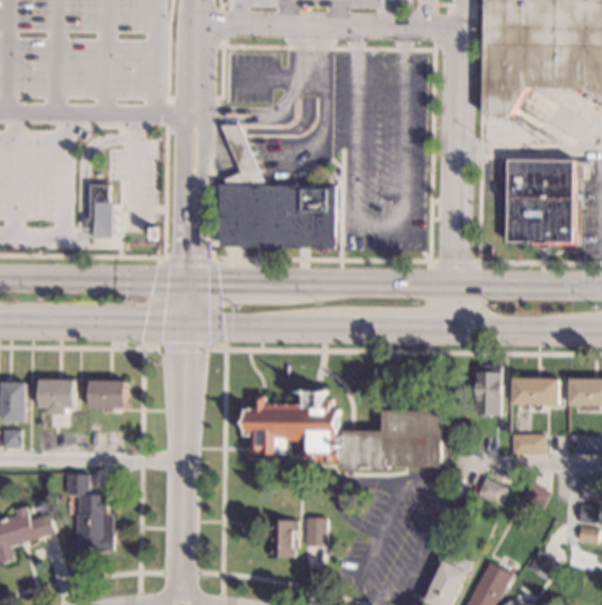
[(601,0),(601,103),(582,91),(582,89),(524,88),(506,114),(480,114),(481,0),(601,0)]
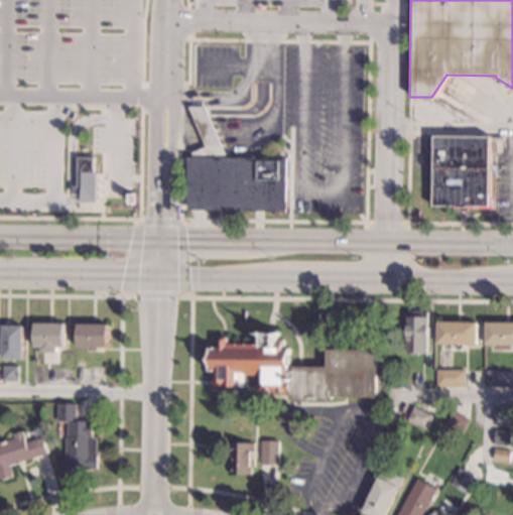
[(188,156),(223,158),(202,106),(185,106),(202,147),(188,152),(188,156)]
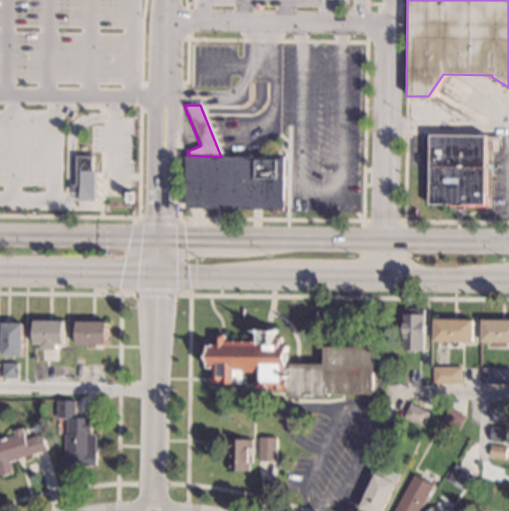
[(483,205),(463,205),(463,210),(448,209),(448,205),(426,204),(427,174),(424,174),(424,167),(427,167),(428,134),(484,135),(483,205)]
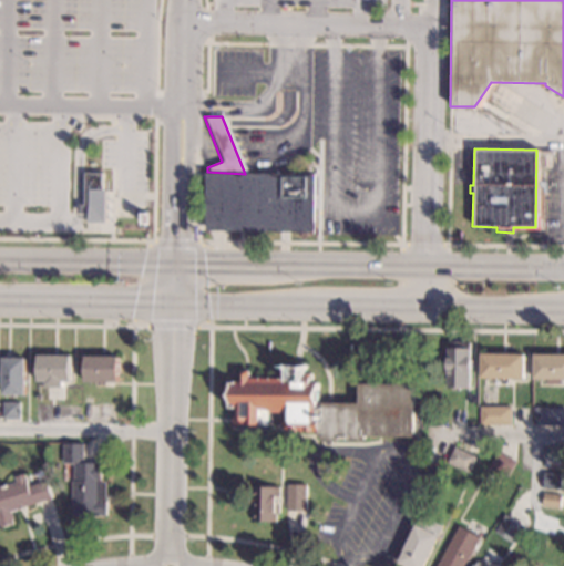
[(245,174),(250,174),(254,170),(273,171),(275,173),(313,174),(311,234),(204,230),(205,172),(207,172),(245,174)]
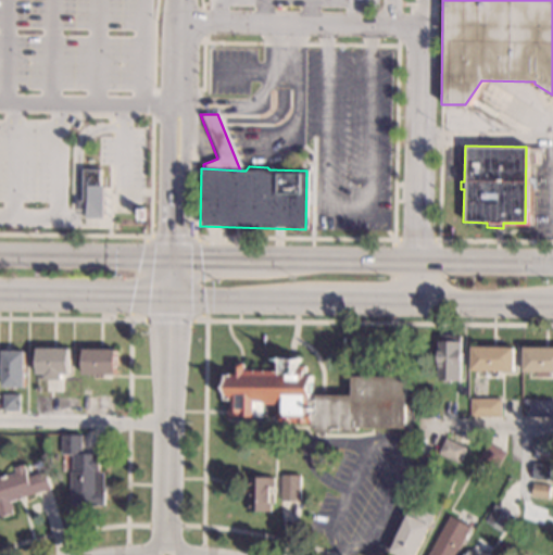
[(85,217),(102,217),(103,184),(99,184),(99,168),(83,168),(82,200),(78,200),(78,207),(85,207),(85,217)]
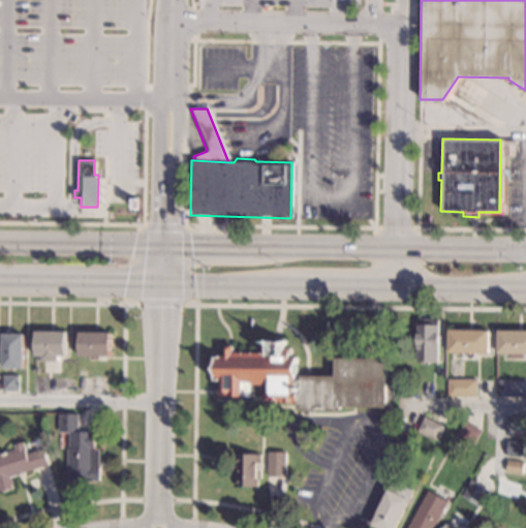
[(435,361),(413,361),(414,323),(415,323),(415,318),(435,319),(435,361)]
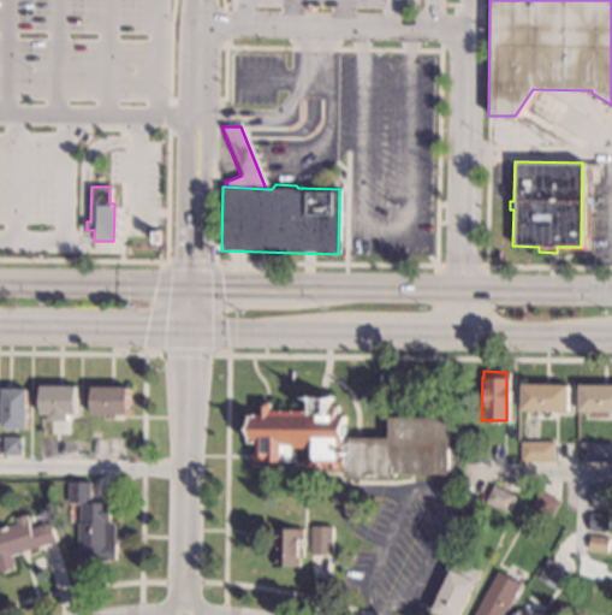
[(565,411),(518,409),(518,384),(565,385),(565,411)]
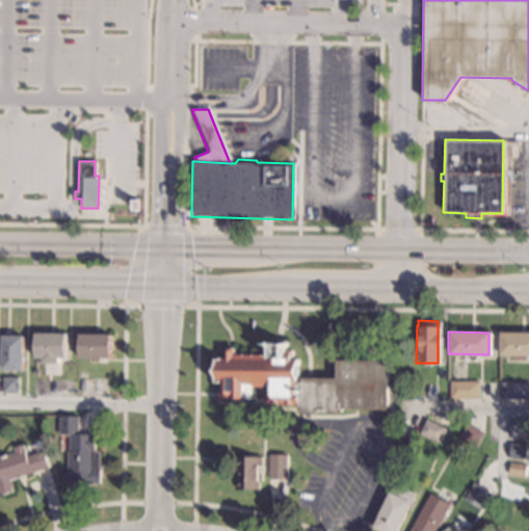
[(528,354),(524,354),(524,357),(512,356),(512,354),(498,354),(498,332),(528,332),(528,354)]
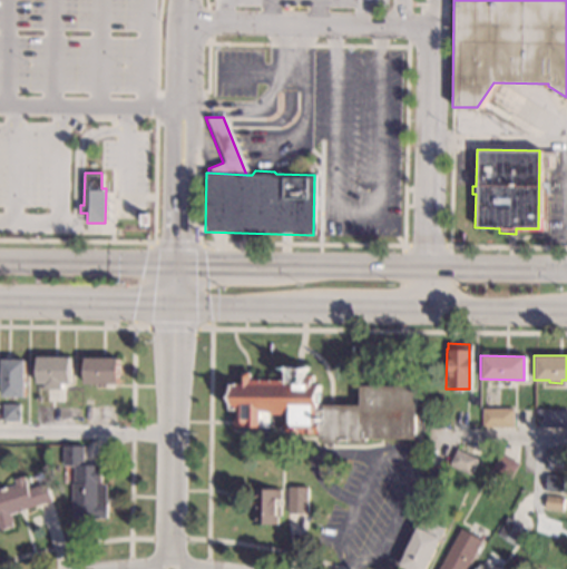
[(68,382),(35,382),(36,356),(68,356),(68,382)]
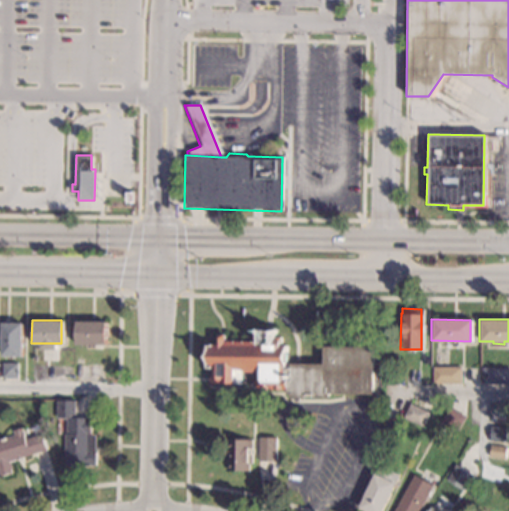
[(103,344),(74,344),(74,321),(104,321),(103,344)]
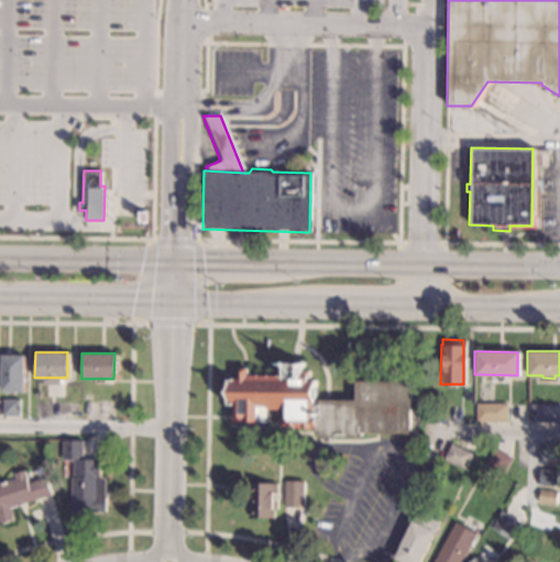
[(22,390),(0,390),(0,355),(22,355),(22,390)]
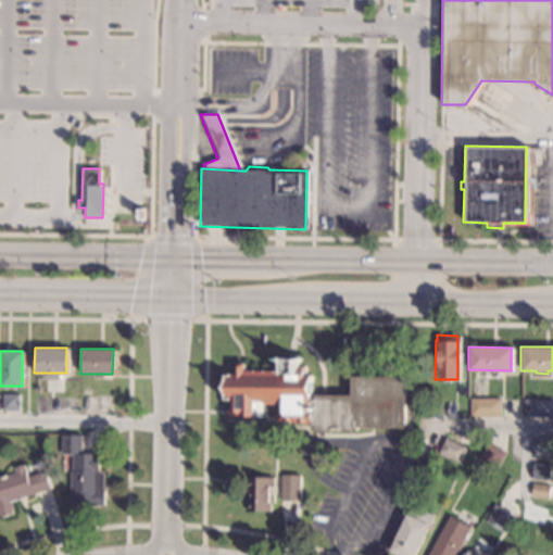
[(294,367),(302,367),(302,374),(309,374),(309,399),(313,399),(313,394),(319,394),(350,394),(350,376),(404,376),(403,427),(355,427),(355,431),(338,431),(338,429),(331,429),(331,432),(313,431),(313,427),(311,427),(311,423),(277,421),(277,404),(262,404),(262,416),(225,416),(225,407),(228,407),(228,399),(224,399),(225,374),(228,374),(228,369),(233,369),(234,364),(242,364),(242,370),(281,370),(281,358),(294,358),(294,367)]
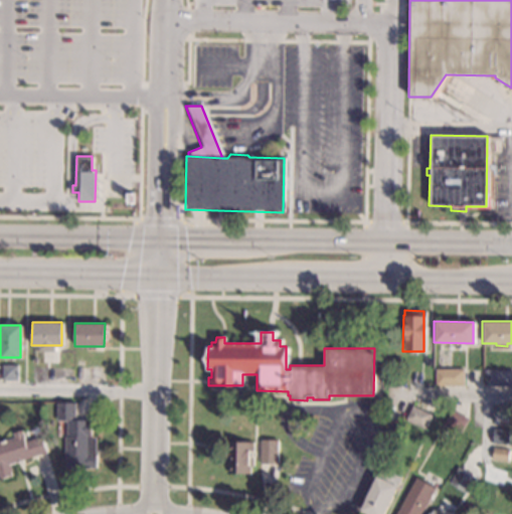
[(15,379),(0,379),(0,364),(15,364),(15,379)]
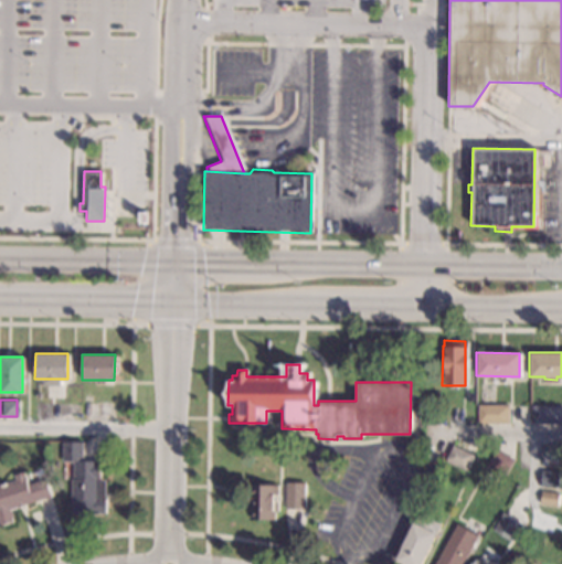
[(506,423),(475,422),(475,404),(506,405),(506,423)]
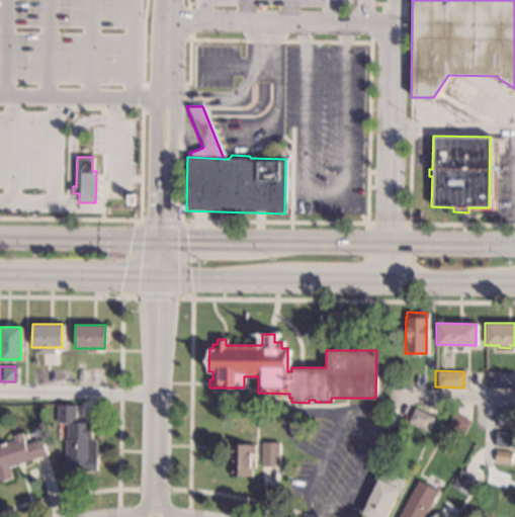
[(513,372),(513,389),(485,388),(485,371),(513,372)]
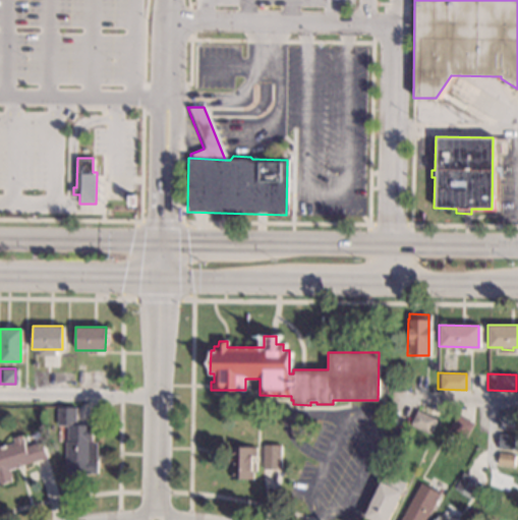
[(75,408),(74,423),(90,423),(90,442),(96,442),(95,473),(62,472),(63,441),(65,441),(65,425),(55,425),(56,407),(75,408)]
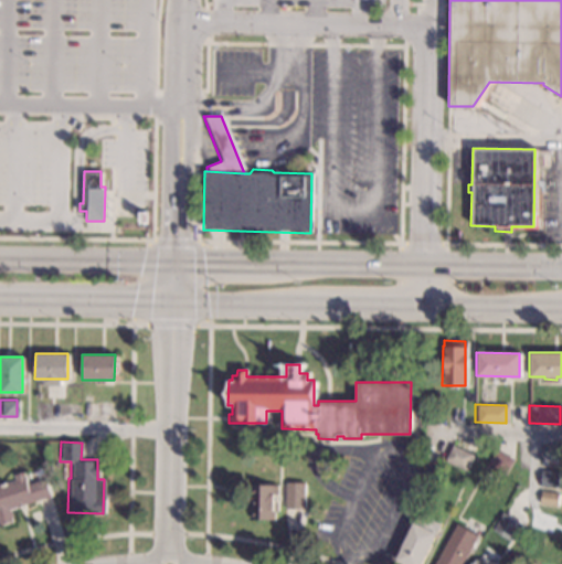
[(449,444),(470,454),(463,470),(442,460),(449,444)]
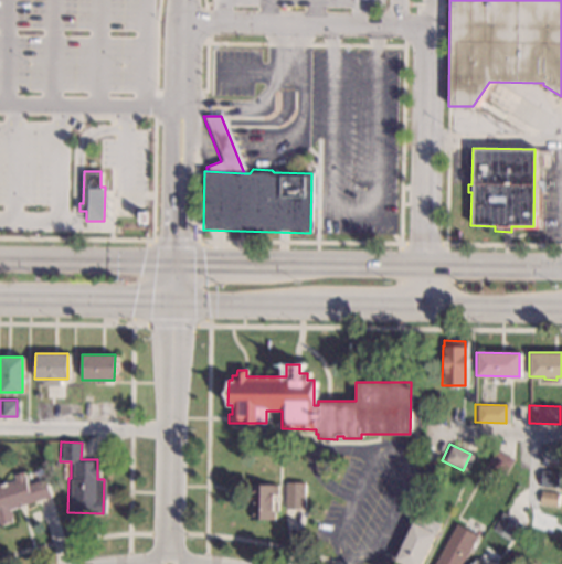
[(553,445),(552,463),(537,461),(537,444),(553,445)]
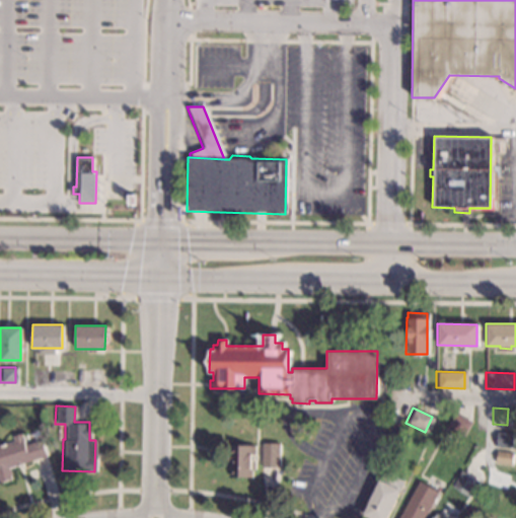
[(467,421),(460,437),(444,428),(452,413),(467,421)]
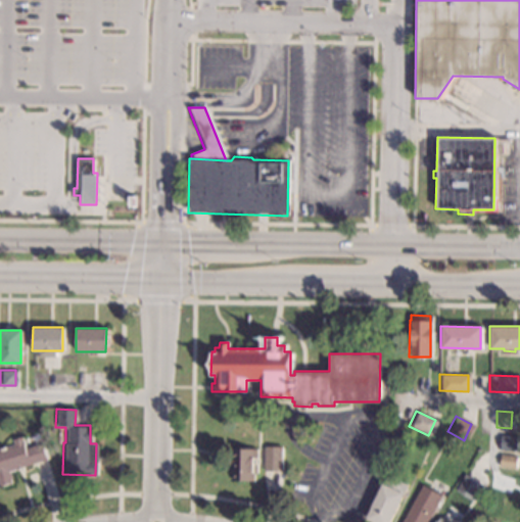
[(499,434),(515,435),(514,451),(498,449),(499,434)]
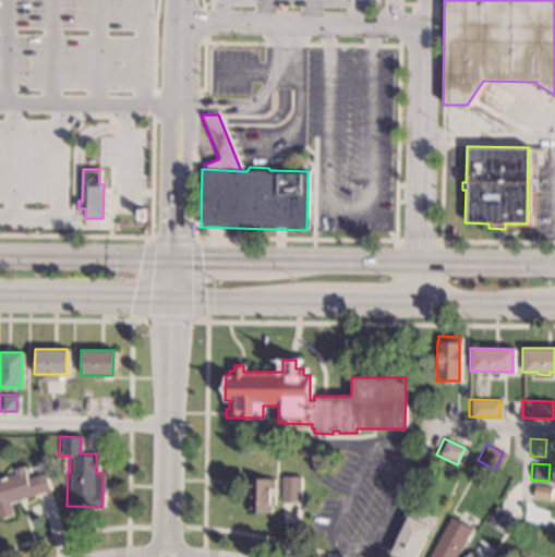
[(25,477),(43,472),(48,489),(8,503),(11,515),(0,518),(0,476),(13,473),(12,469),(22,465),(25,477)]
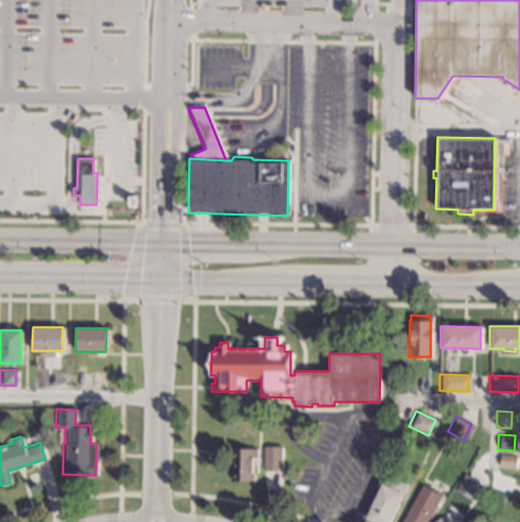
[(255,448),(255,472),(252,472),(252,480),(231,479),(231,465),(228,465),(228,456),(232,456),(232,448),(255,448)]
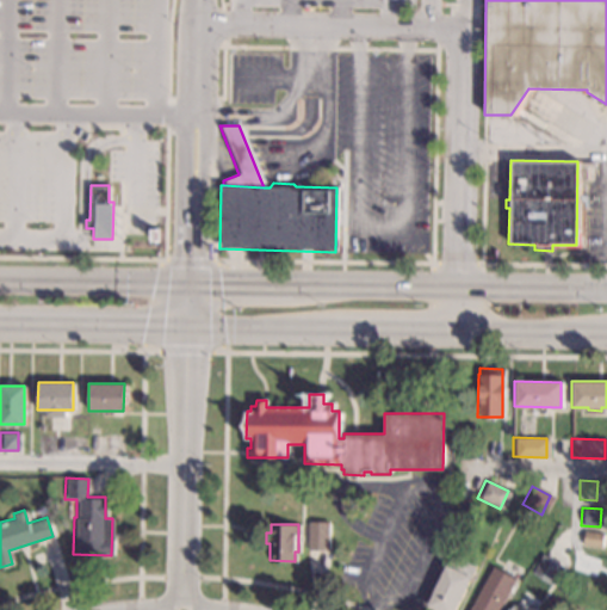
[(324,544),(307,544),(307,524),(324,524),(324,544)]
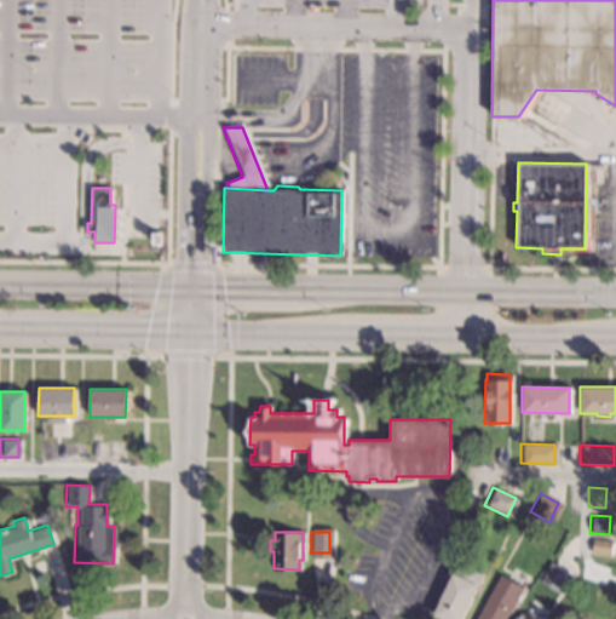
[(609,542),(606,554),(588,551),(589,538),(609,542)]
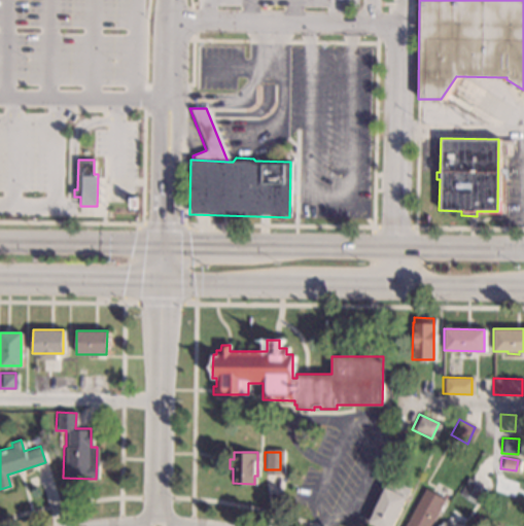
[(484,489),(474,504),(456,493),(466,478),(484,489)]
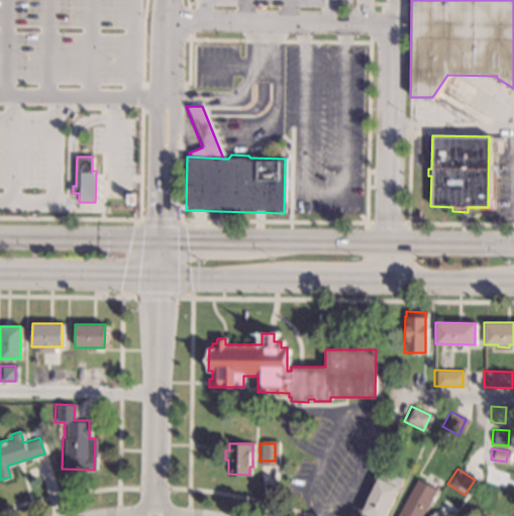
[(401,479),(383,515),(369,515),(361,512),(381,470),(401,479)]
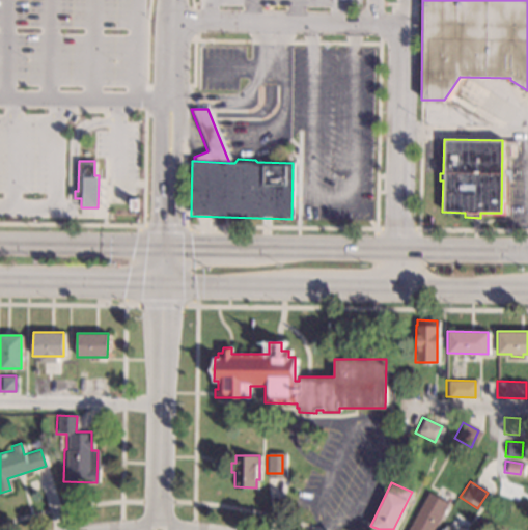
[(447,502),(433,529),(406,529),(426,492),(447,502)]
